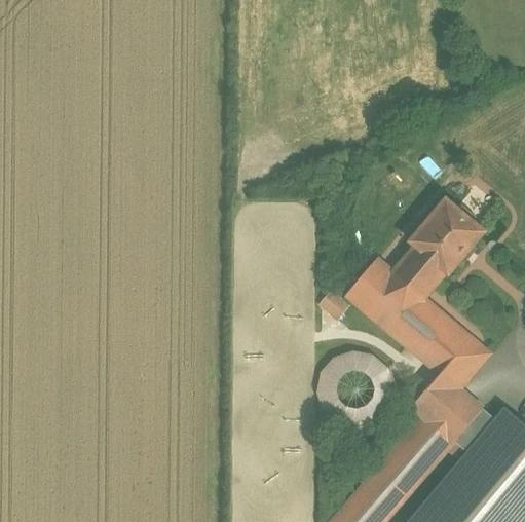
[(458,207),(446,196),(410,238),(415,243),(392,269),(424,296),(447,269),(448,271),(459,257),(463,261),(477,246),(473,243),(484,229),(472,219),(476,214),(462,202),(458,207)]
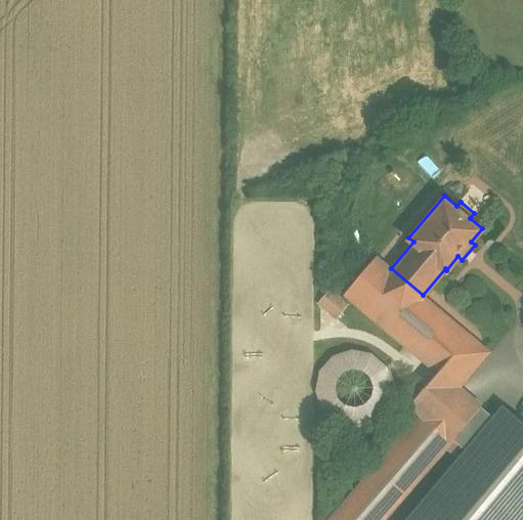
[(391,268),(376,255),(345,292),(438,370),(428,382),(409,403),(422,413),(328,519),(380,519),(451,438),(467,451),(496,418),(474,398),(456,384),(463,377),(446,362),(470,335),(423,295),(391,268)]
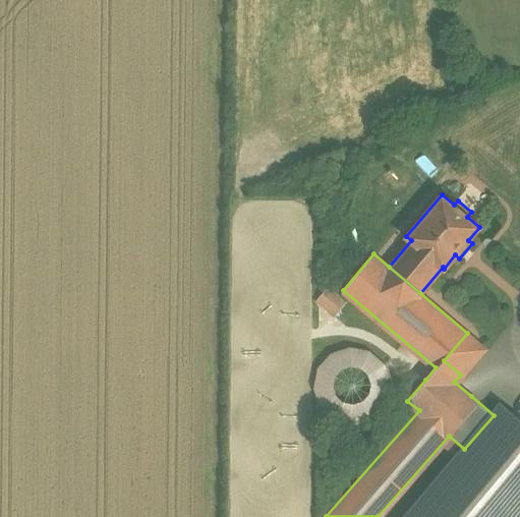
[(315,297),(334,313),(347,299),(329,282),(315,297)]
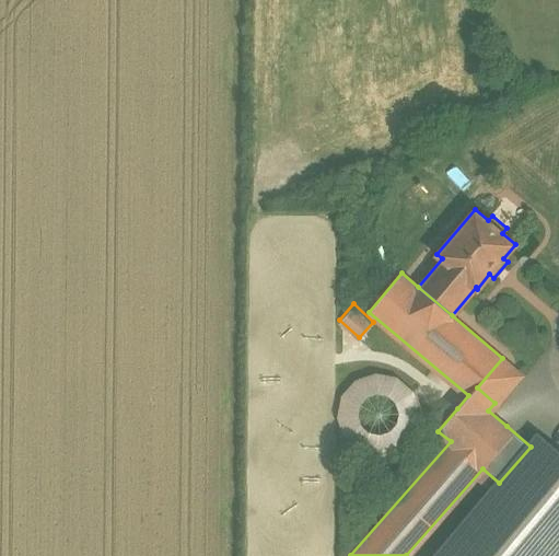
[(376,372),(356,379),(342,394),(338,415),(345,435),(361,449),(381,453),(400,447),(415,430),(419,409),(412,390),(396,375),(376,372)]
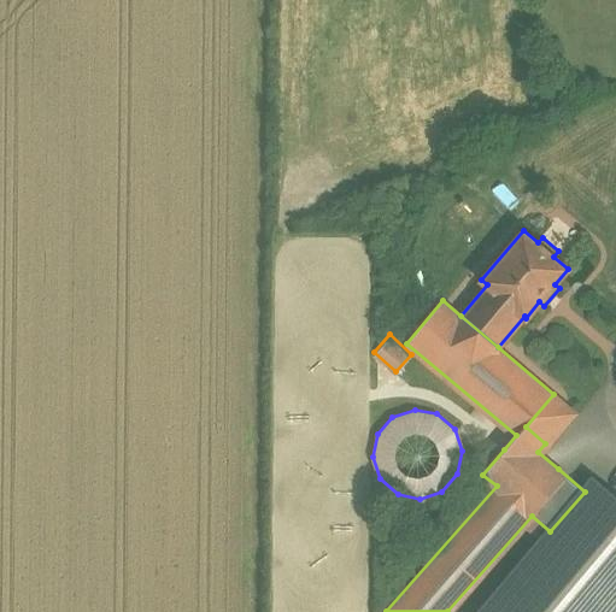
[(550,531),(482,611),(615,611),(615,496),(594,478),(585,492),(550,531)]
